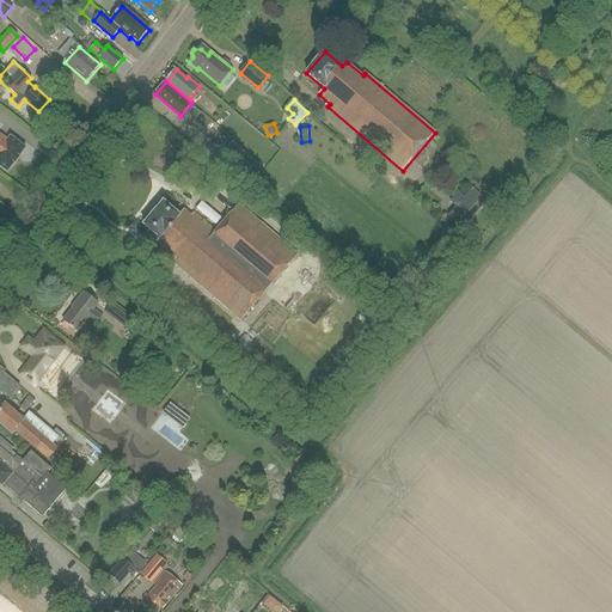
[(7,140),(0,134),(0,166),(7,172),(14,163),(16,164),(19,158),(19,157),(25,148),(11,136),(7,140)]
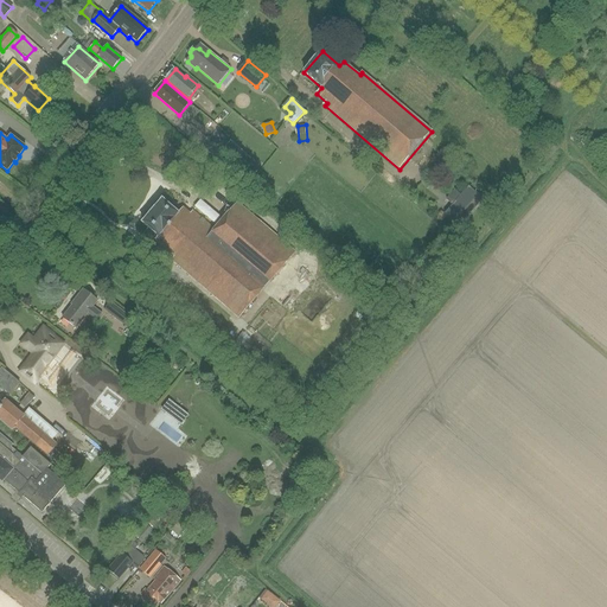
[(445,213),(459,227),(484,199),(470,186),(461,195),(455,190),(446,199),(452,205),(445,213)]
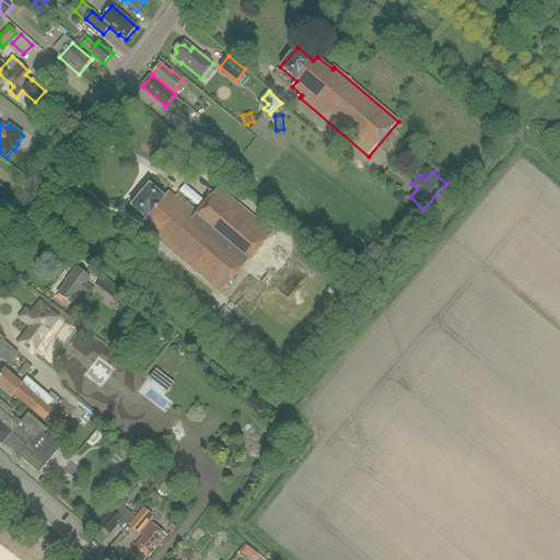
[(221,293),(272,233),(219,187),(198,212),(178,195),(176,197),(170,191),(165,197),(150,184),(131,206),(138,211),(132,218),(142,225),(144,222),(162,237),(159,241),(221,293)]
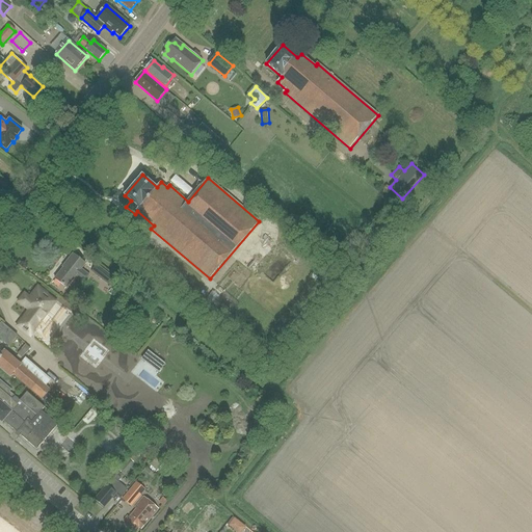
[(354,254),(352,253),(344,244),(334,256),(342,264),(344,265),(354,254)]
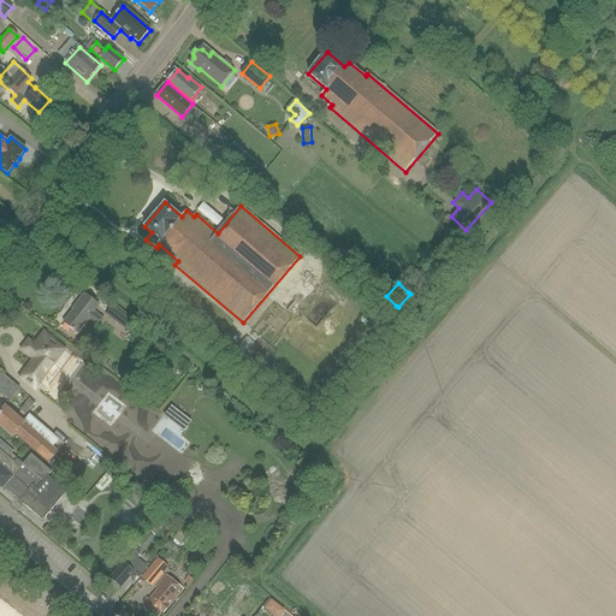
[(96,326),(102,319),(94,313),(99,306),(86,295),(76,306),(78,308),(65,324),(77,333),(88,319),(96,326)]
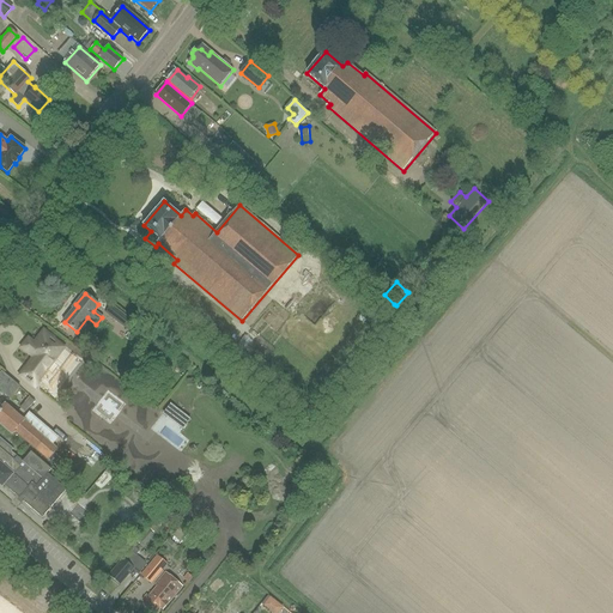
[(135,321),(113,304),(105,314),(128,331),(135,321)]
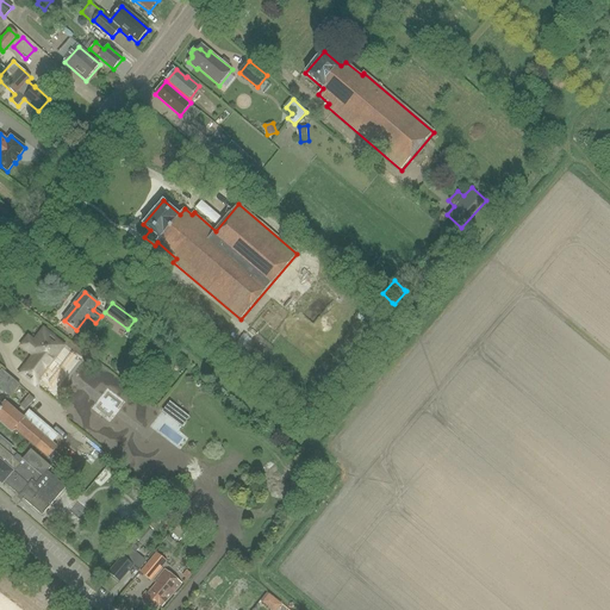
[(63,347),(51,337),(53,337),(44,330),(35,342),(29,338),(23,347),(35,356),(20,374),(36,385),(54,361),(53,361),(63,347)]
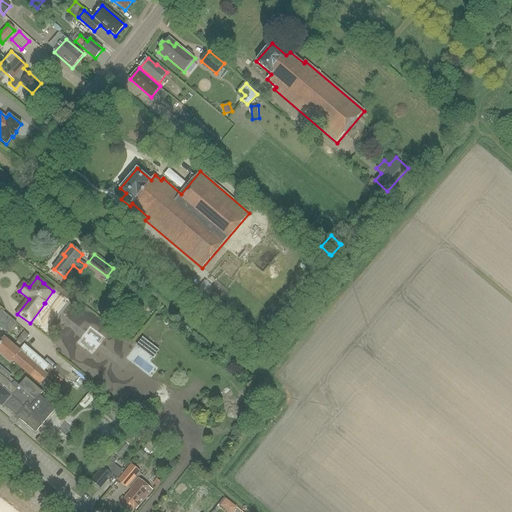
[(0,326),(8,334),(17,323),(1,310),(0,312),(0,326)]
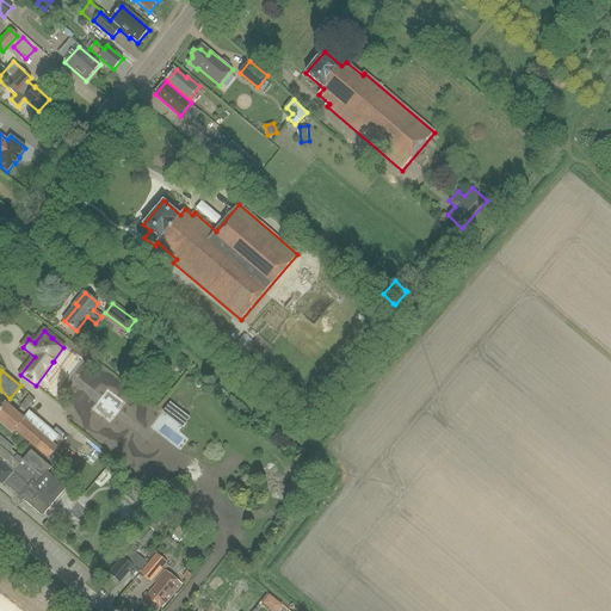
[(25,418),(6,401),(0,407),(0,421),(13,433),(14,431),(56,466),(63,458),(55,451),(57,448),(38,431),(39,429),(35,425),(34,427),(24,420),(25,418)]
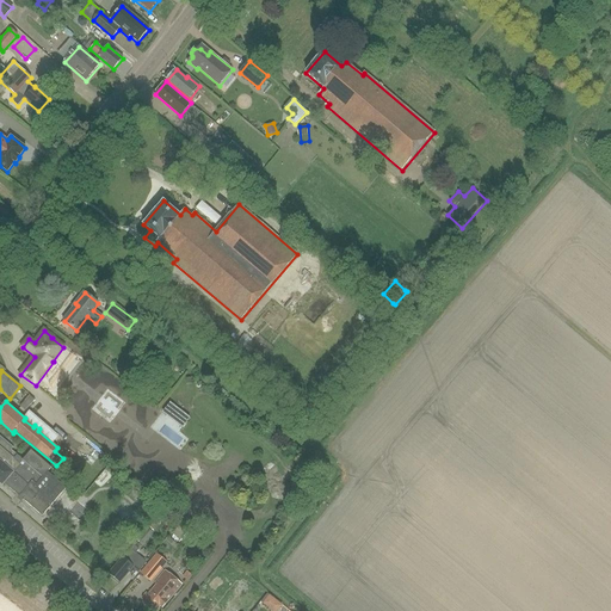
[(13,448),(0,437),(0,482),(2,486),(4,483),(42,517),(67,488),(48,471),(51,468),(31,450),(23,460),(11,450),(13,448)]
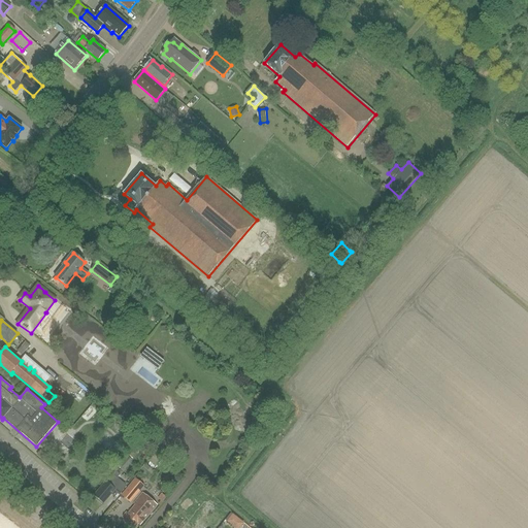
[(70,448),(74,441),(66,435),(62,442),(70,448)]
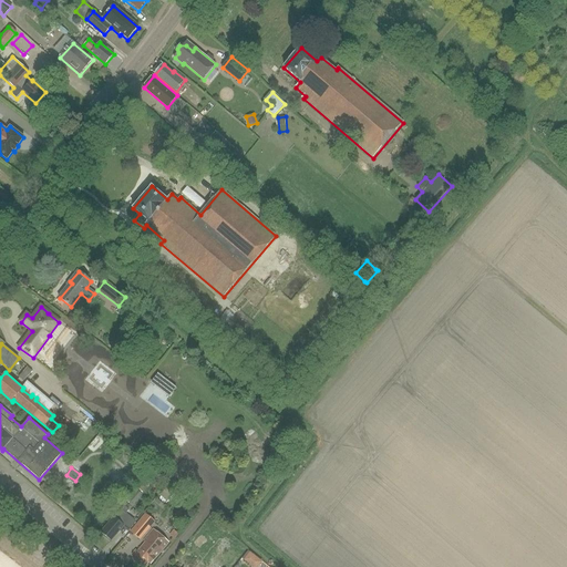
[(169,503),(177,495),(167,486),(160,495),(169,503)]
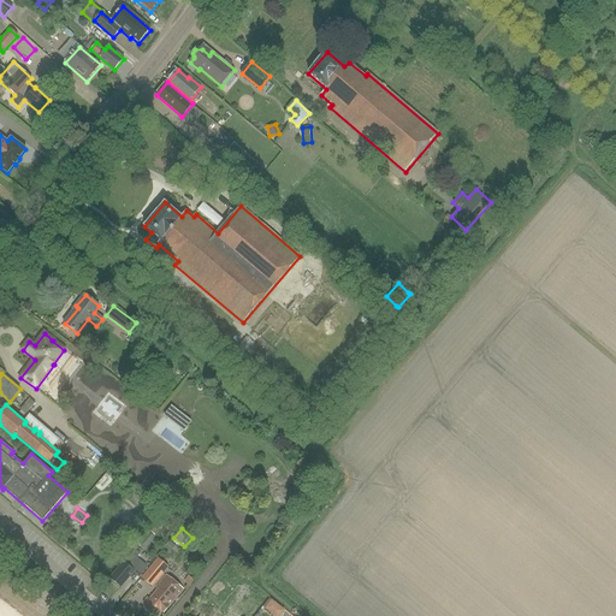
[(131,555),(111,579),(122,588),(136,572),(141,576),(148,569),(131,555)]
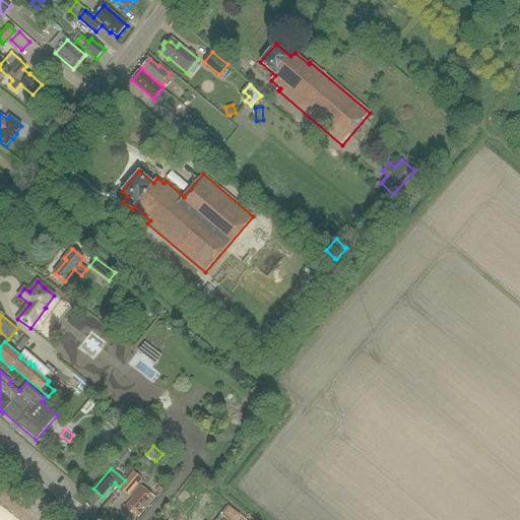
[(133,472),(120,489),(128,496),(142,479),(133,472)]
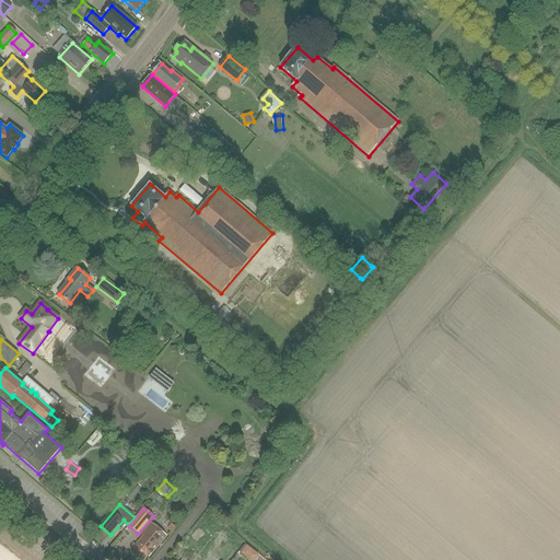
[(167,535),(151,522),(142,534),(143,535),(137,544),(135,543),(130,548),(135,550),(131,553),(140,559),(141,559),(147,555),(150,558),(167,535)]
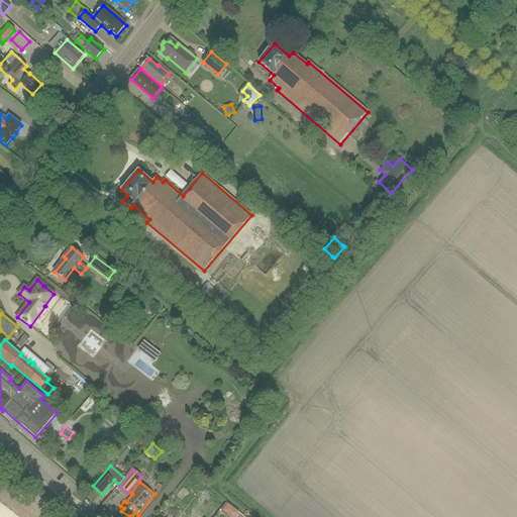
[(0,516),(14,516),(19,511),(4,498),(0,502),(0,516)]
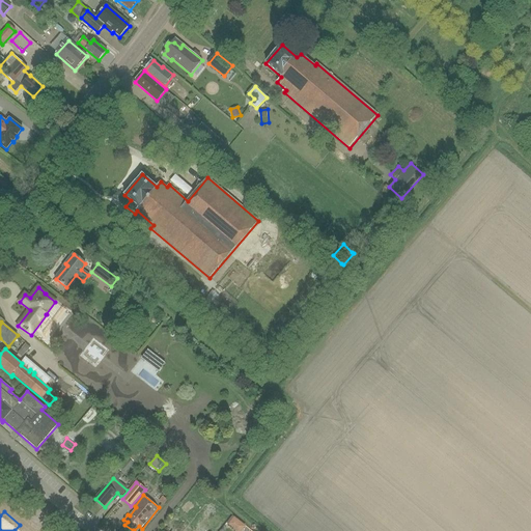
[(233,515),(227,524),(235,530),(242,530),(246,526),(233,515)]
